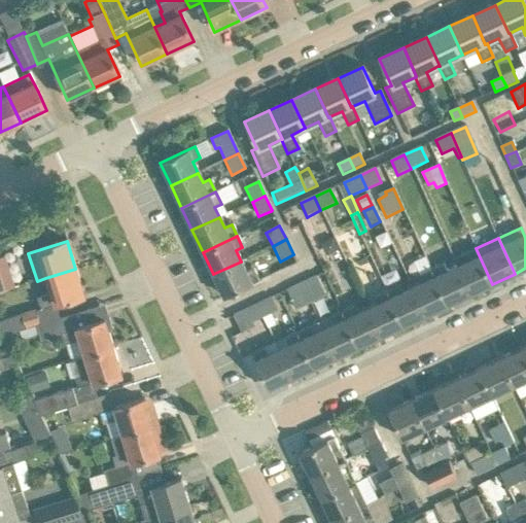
[(469,294),(492,284),(476,248),(463,254),(453,259),(469,294)]
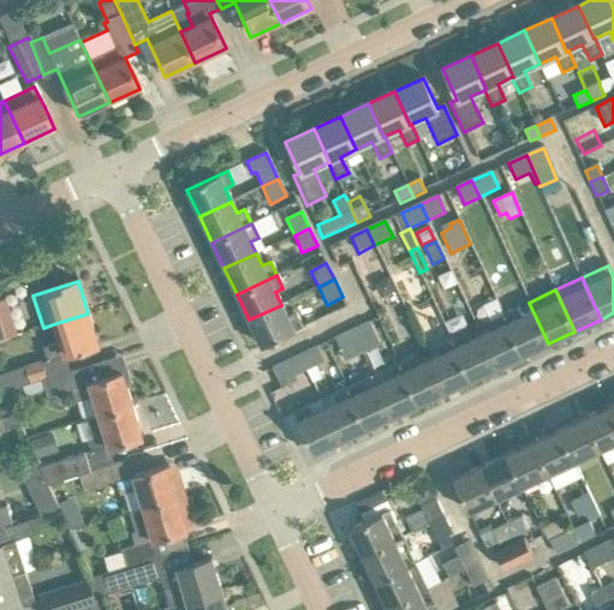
[(5,301),(0,303),(0,342),(16,338),(5,301)]
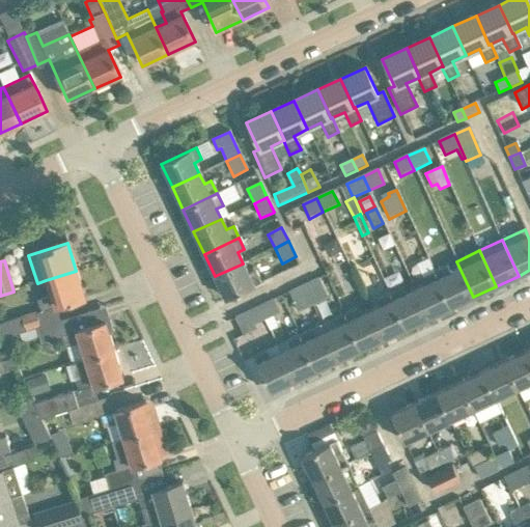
[(451,307),(473,297),(456,261),(445,267),(435,272),(451,307)]
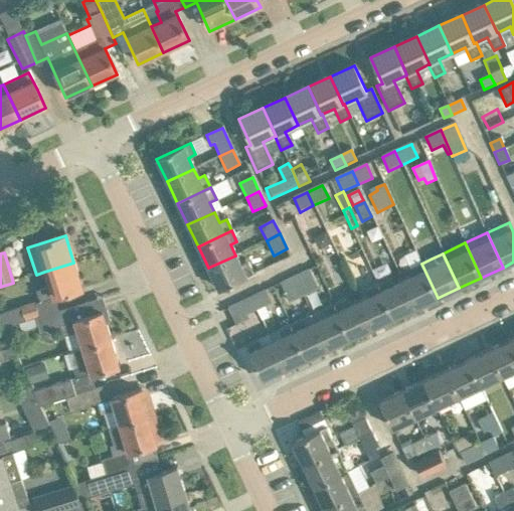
[(219,291),(252,275),(246,263),(240,266),(235,256),(208,268),(219,291)]
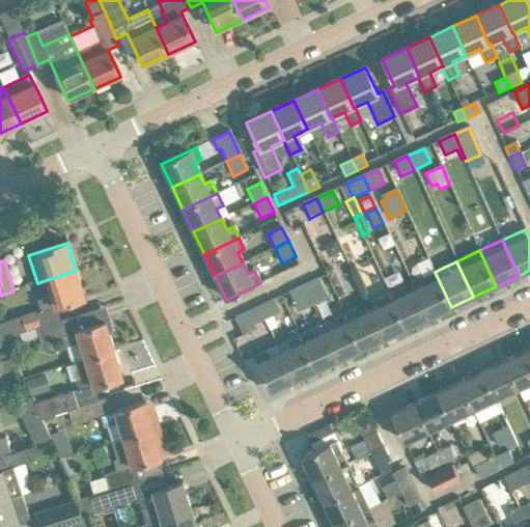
[(40,312),(64,305),(85,299),(76,271),(46,280),(51,297),(36,301),(40,312)]
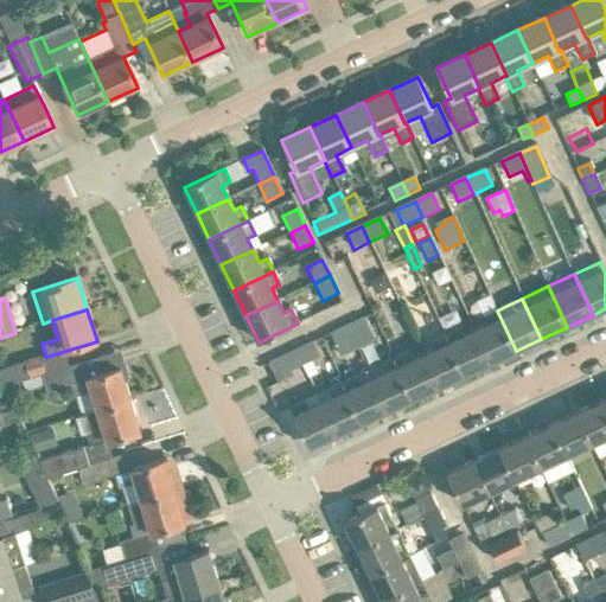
[(490,363),(516,351),(497,311),(483,318),(486,325),(474,331),(490,363)]
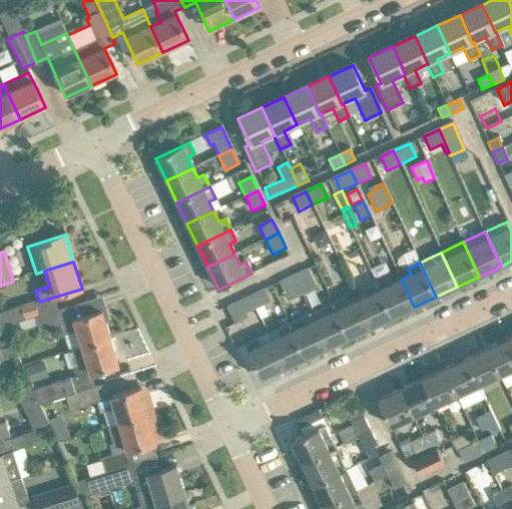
[(293,277),(302,296),(317,289),(307,270),(293,277)]
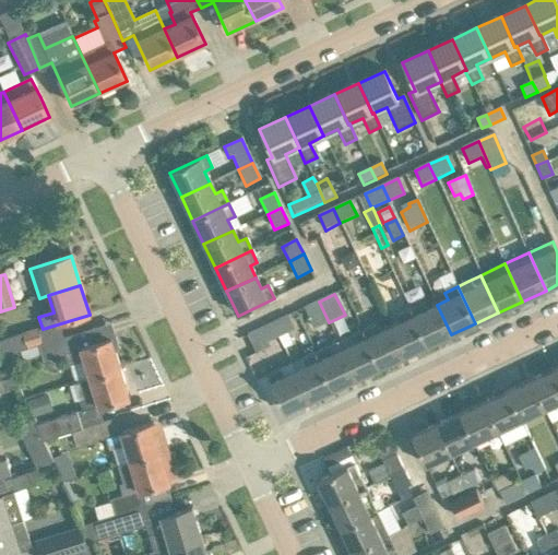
[(313,329),(329,322),(319,302),(304,309),(313,329)]
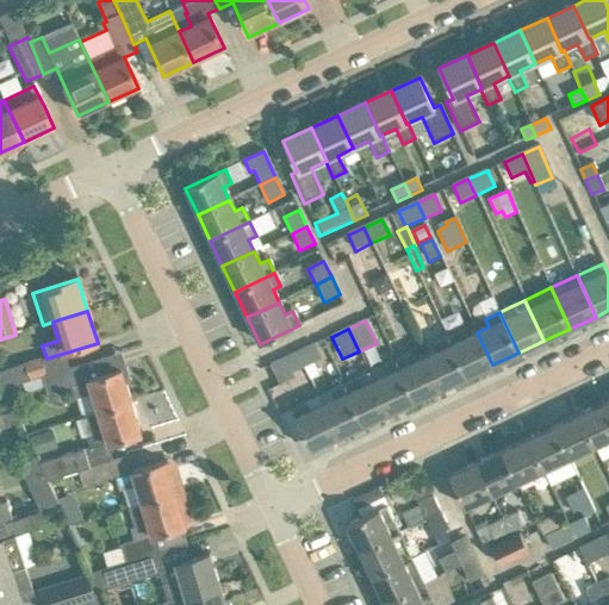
[(492,365),(477,332),(464,338),(460,330),(447,337),(466,376),(492,365)]
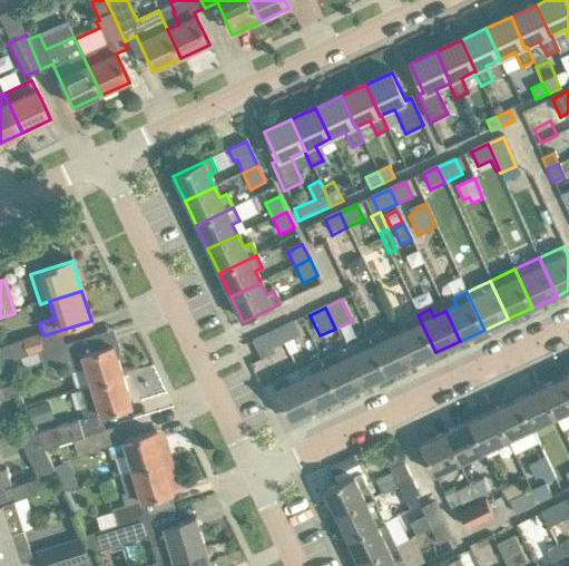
[(411,364),(435,352),(418,315),(405,321),(409,328),(396,333),(411,364)]
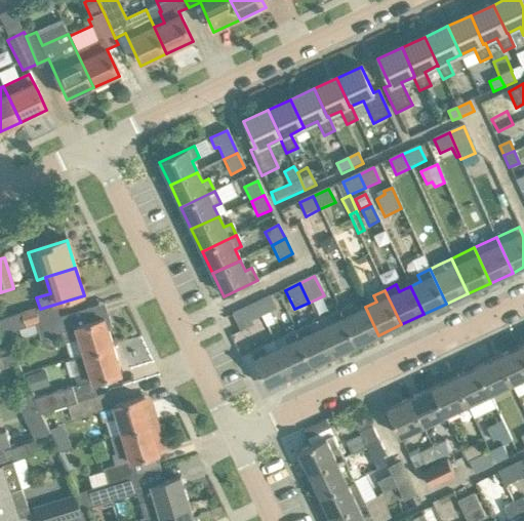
[(255,305),(262,317),(267,326),(273,323),(269,314),(276,310),(271,297),(255,305)]
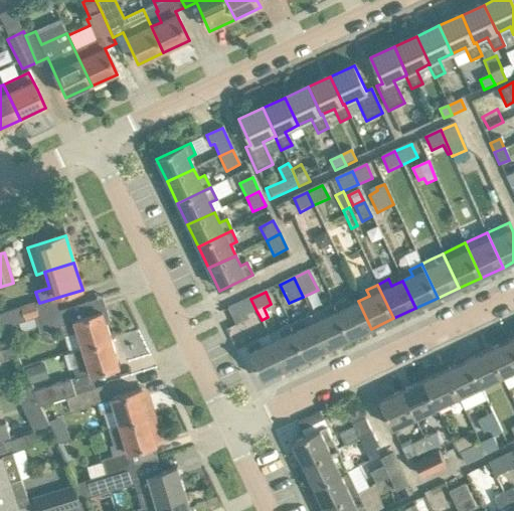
[(246,316),(257,311),(250,299),(229,309),(237,326),(248,320),(246,316)]
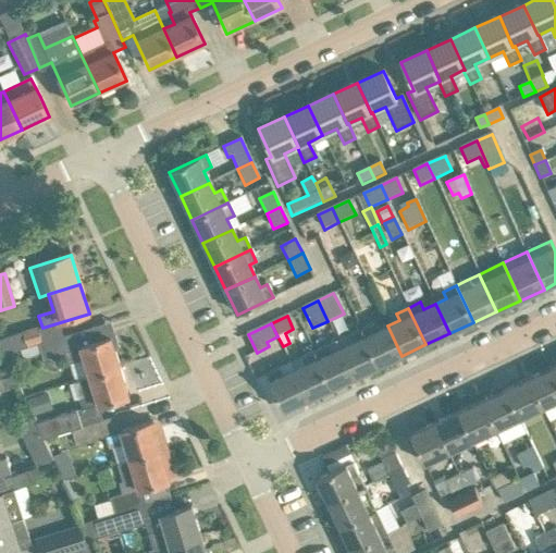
[(402,356),(387,326),(375,331),(373,324),(361,330),(379,367),(402,356)]
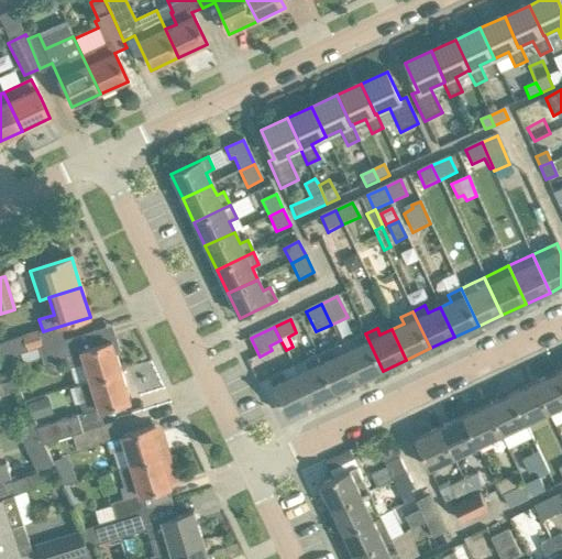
[(43,348),(39,333),(39,330),(22,336),(23,338),(0,346),(0,354),(3,360),(20,355),(43,348)]
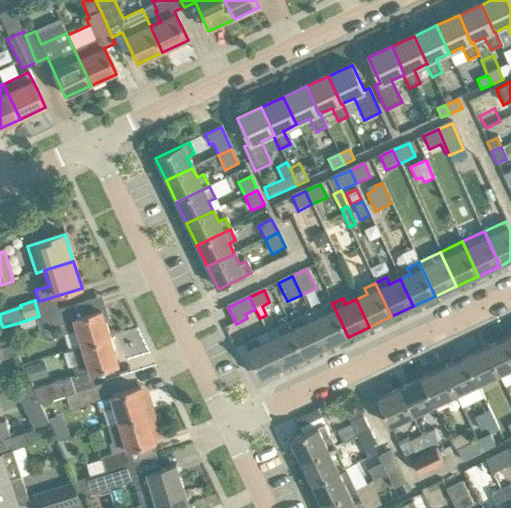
[(326,347),(348,337),(332,303),(320,309),(310,314),(326,347)]
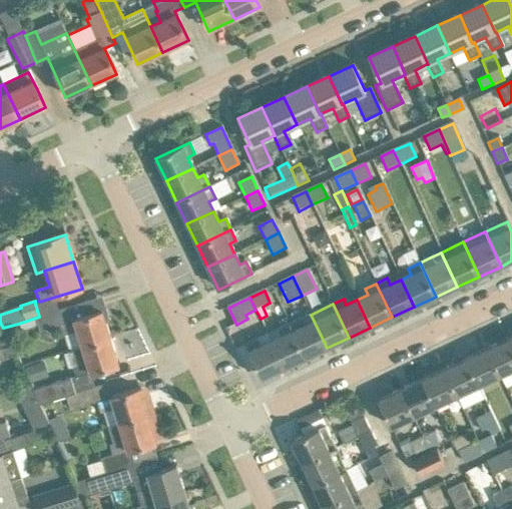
[(81,348),(110,339),(102,312),(74,321),(70,307),(39,317),(18,324),(21,333),(38,328),(40,333),(59,328),(62,337),(77,333),(81,348)]
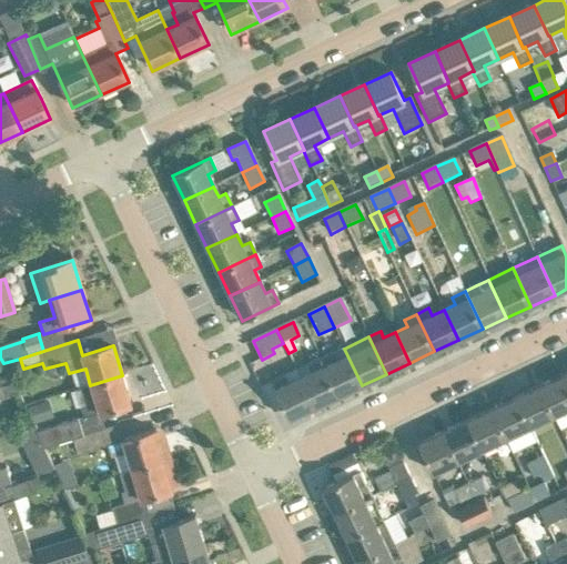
[(337,396),(362,385),(344,349),(332,353),(320,359),(337,396)]
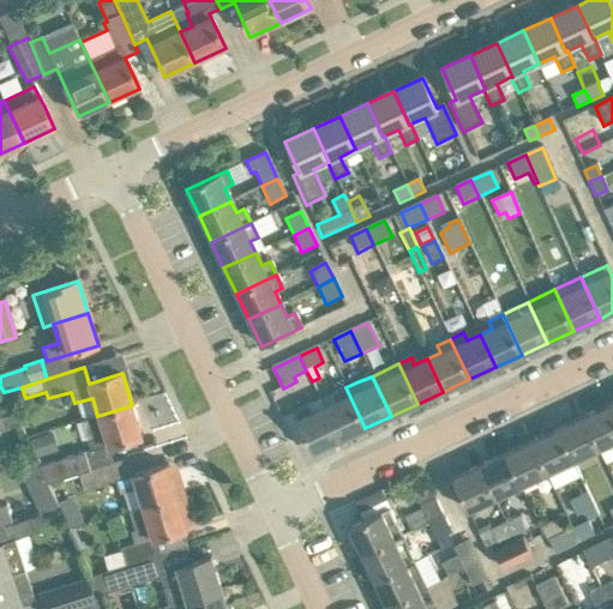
[(340,440),(365,428),(346,387),(331,395),(335,402),(324,408),(340,440)]
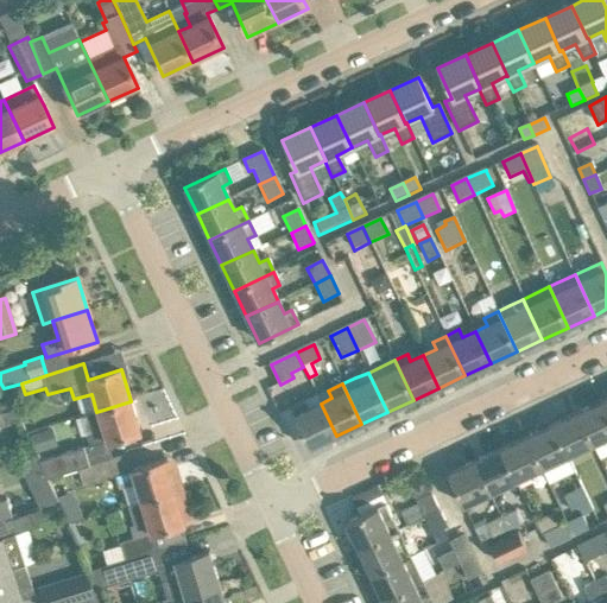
[(0,416),(13,412),(6,397),(0,398),(0,416)]
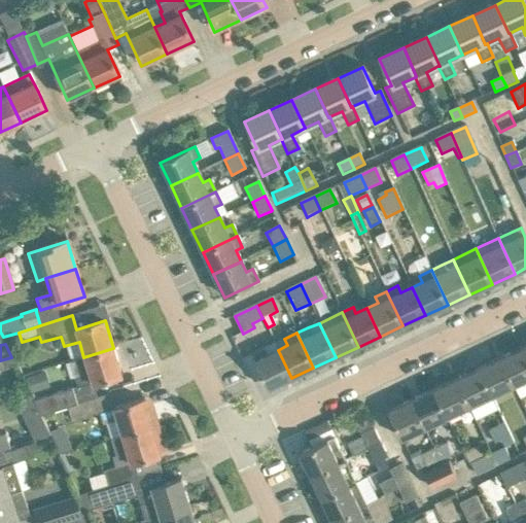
[(77,389),(102,382),(121,376),(113,348),(83,357),(69,362),(77,389)]
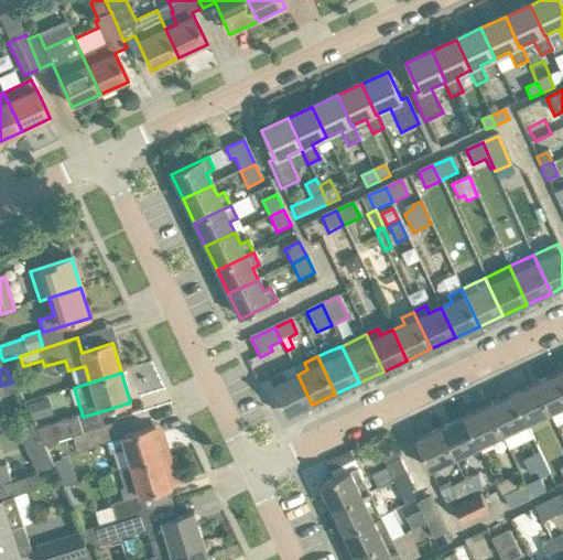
[(550,415),(562,407),(562,380),(560,373),(536,384),(550,415)]
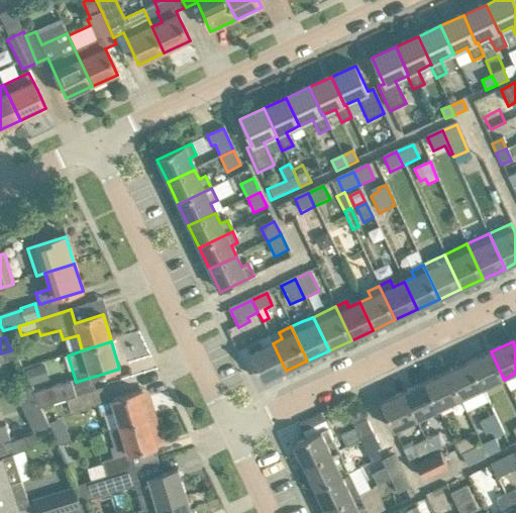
[(286,371),(273,343),(262,348),(259,342),(246,347),(263,382),(286,371)]
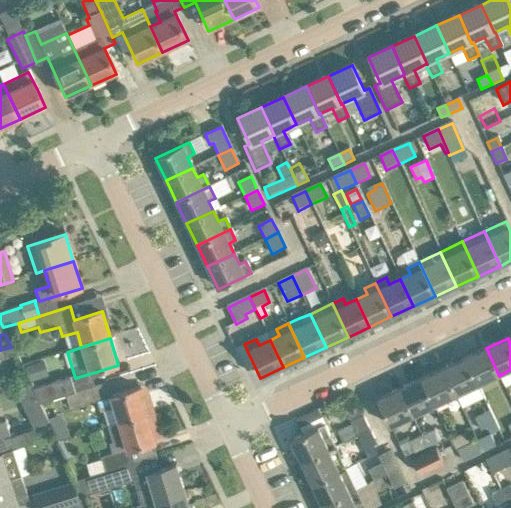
[(0,366),(0,362),(17,356),(13,346),(11,347),(0,350),(0,366)]
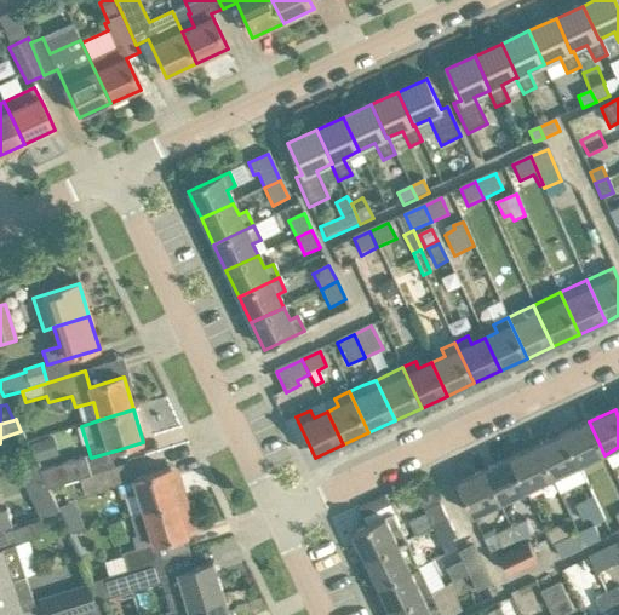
[(578,467),(605,455),(589,421),(562,435),(578,467)]
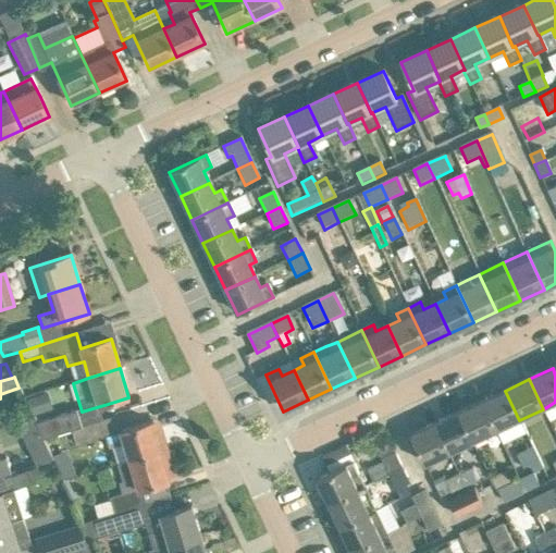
[(495,431),(519,420),(505,391),(482,402),(495,431)]
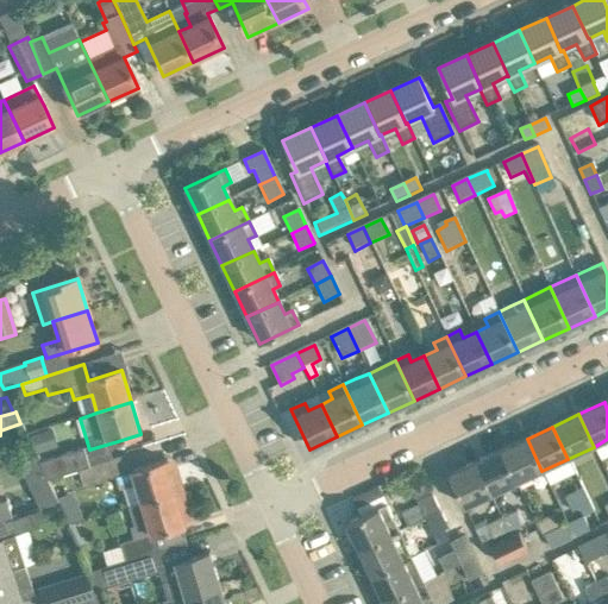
[(57,448),(51,431),(30,438),(36,455),(57,448)]
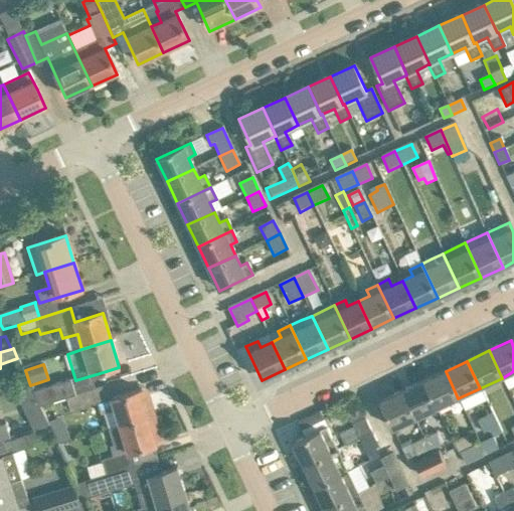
[(437,408),(458,398),(446,371),(423,381),(437,408)]
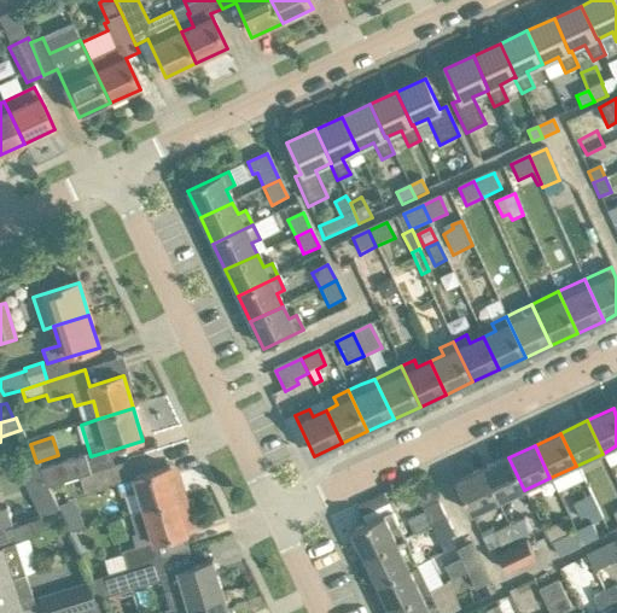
[(48,488),(106,471),(106,470),(91,474),(83,454),(63,462),(60,456),(39,463),(48,488)]
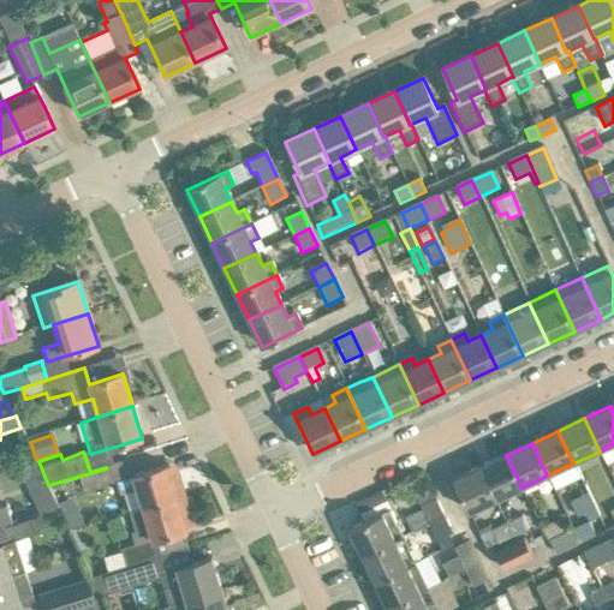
[(495,501),(522,488),(506,455),(480,467),(495,501)]
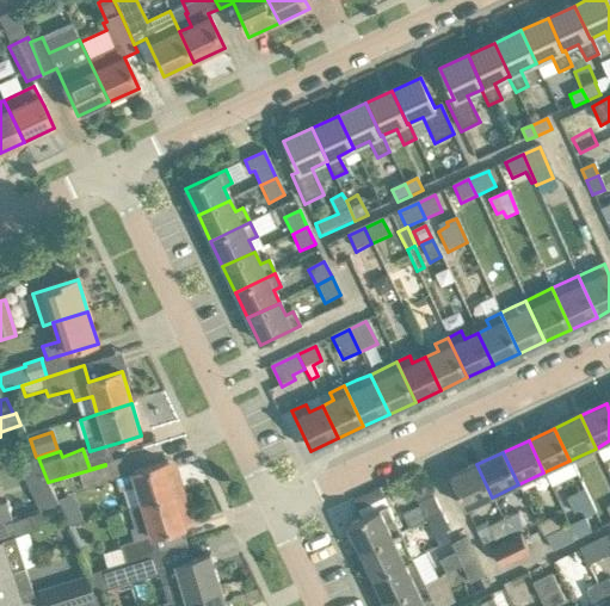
[(141,506),(176,495),(166,464),(115,480),(119,493),(135,488),(141,506)]
